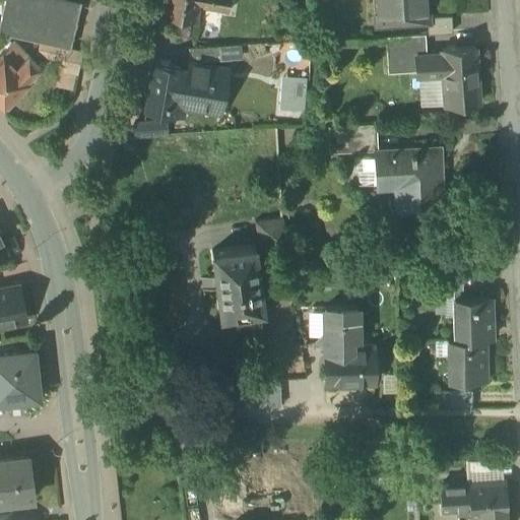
[(79,5),(56,0),(5,0),(0,24),(0,31),(41,42),(62,46),(70,48),(79,5)]
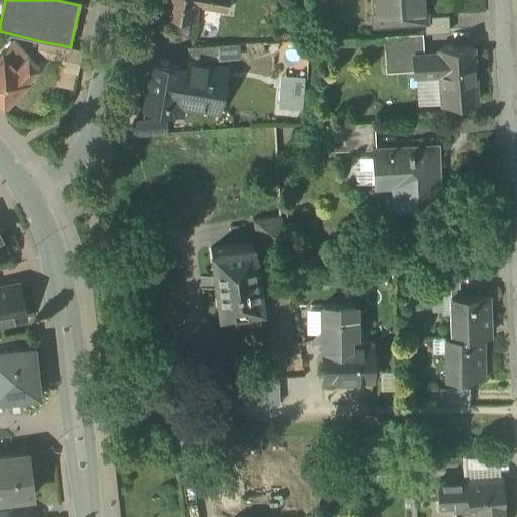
[(163,0),(161,13),(196,20),(198,6),(227,11),(228,0),(163,0)]
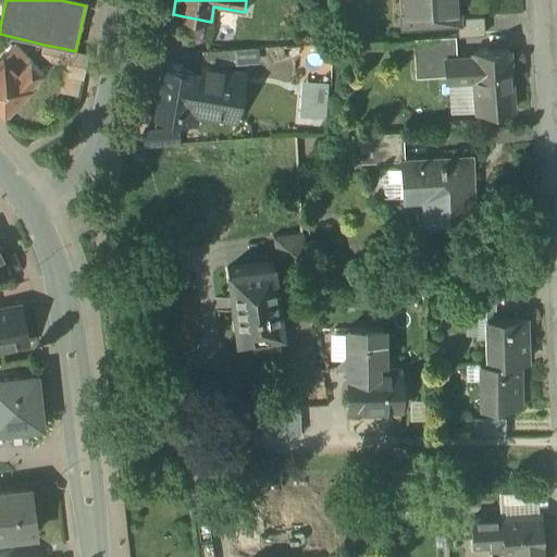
[(401,0),(404,24),(458,22),(457,17),(458,17),(457,0),(401,0)]
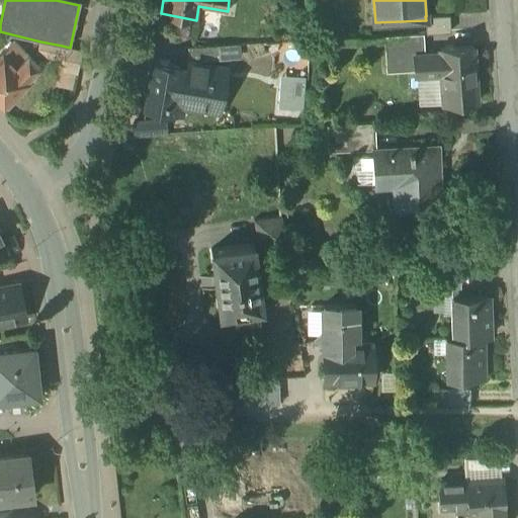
[(426,16),(425,16),(426,20),(426,33),(450,31),(450,15),(426,16)]
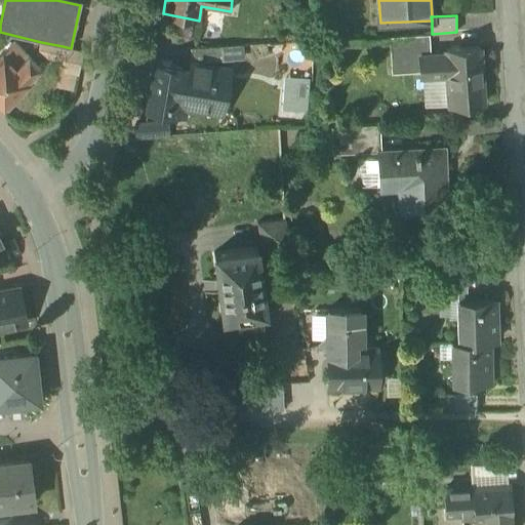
[(423,34),(389,36),(392,73),(419,71),(418,54),(425,54),(423,34)]
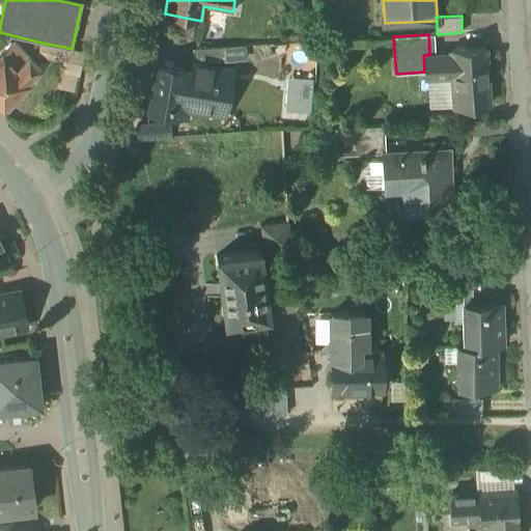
[(63,47),(42,43),(38,56),(61,60),(63,47)]
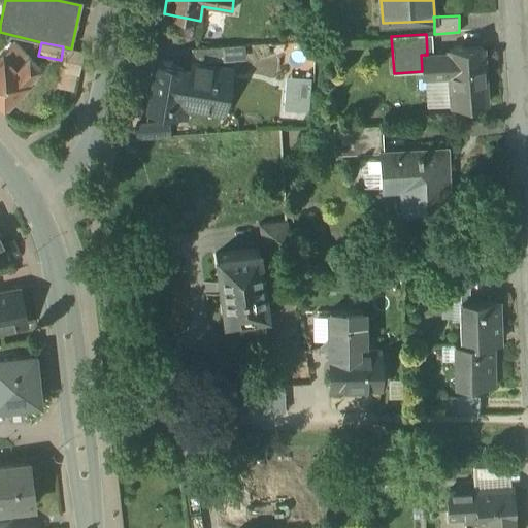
[(15,43),(3,55),(0,57),(0,107),(3,110),(32,83),(29,79),(38,66),(15,43)]
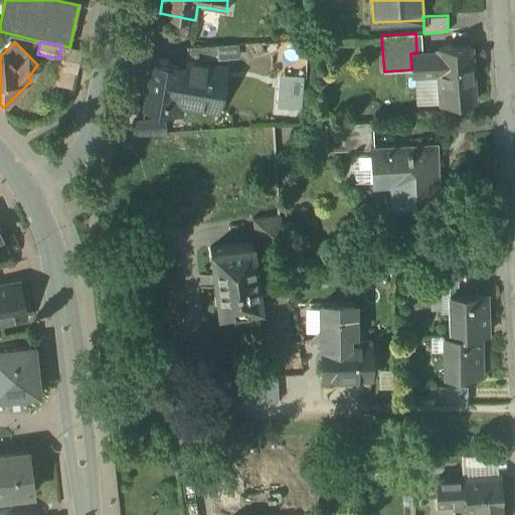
[(224,44),(216,45),(217,59),(225,58),(224,44)]
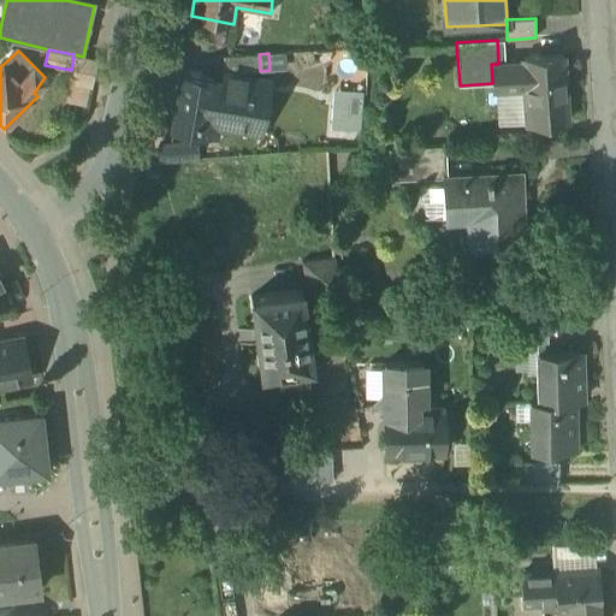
[(259,54),(224,55),(224,72),(260,71),(259,54)]
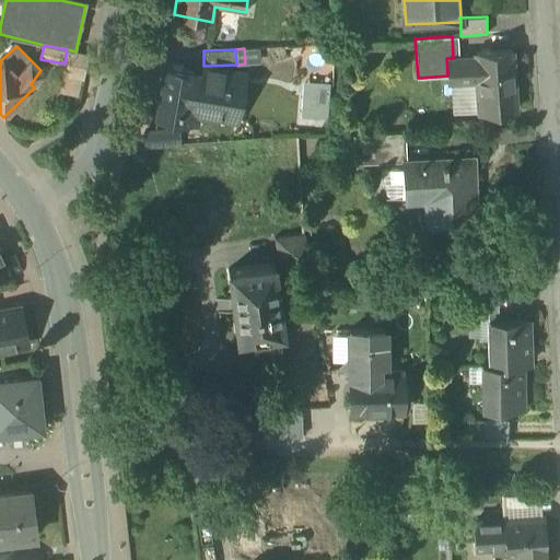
[(512,50),(476,53),(476,57),(453,58),(446,58),(447,76),(447,81),(477,80),(479,113),(515,111),(512,50)]
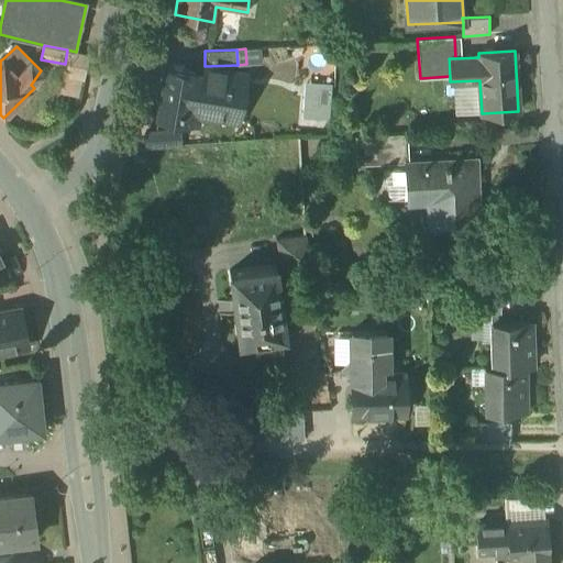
[(203,74),(165,67),(157,116),(196,122),(198,112),(238,120),(245,75),(205,67),(203,74)]
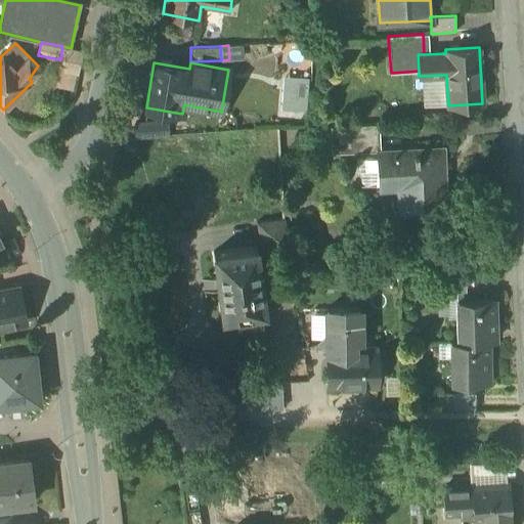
[(164,121),(135,123),(136,136),(165,134),(164,121)]
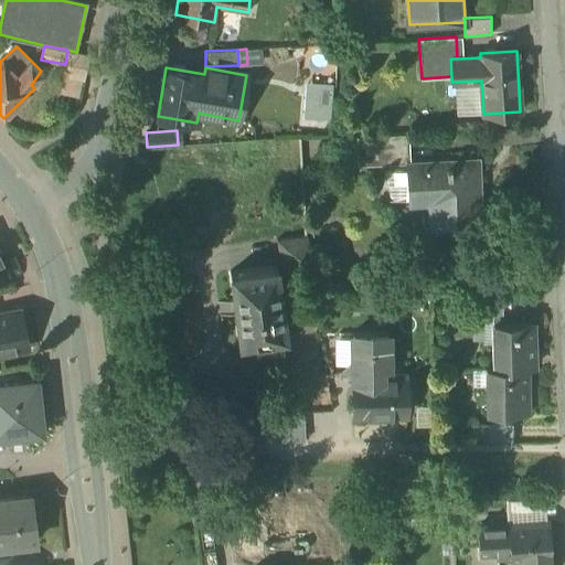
[(408,132),(370,135),(372,164),(411,162),(408,132)]
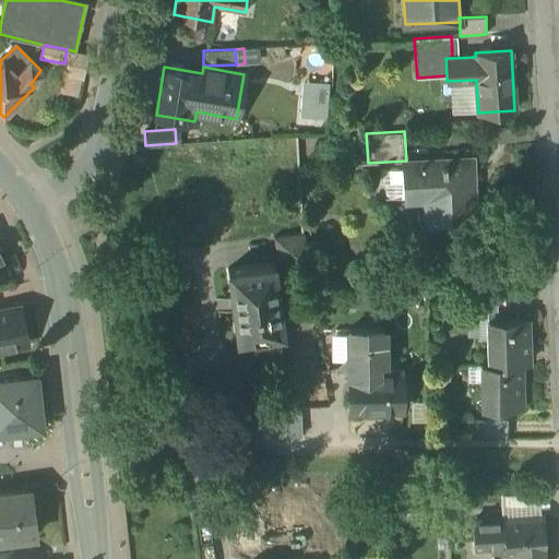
[(470,161),(441,162),(441,165),(424,166),(424,163),(420,163),(420,166),(402,167),(404,194),(427,193),(429,239),(474,237),(470,161)]
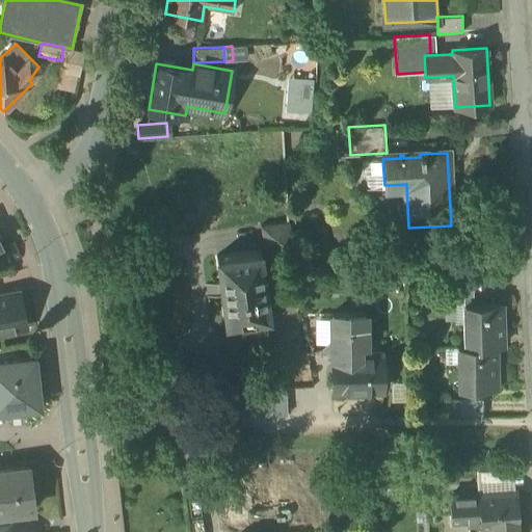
[(382,159),(367,160),(364,163),(364,168),(367,171),(368,183),(371,185),(384,185),(382,159)]
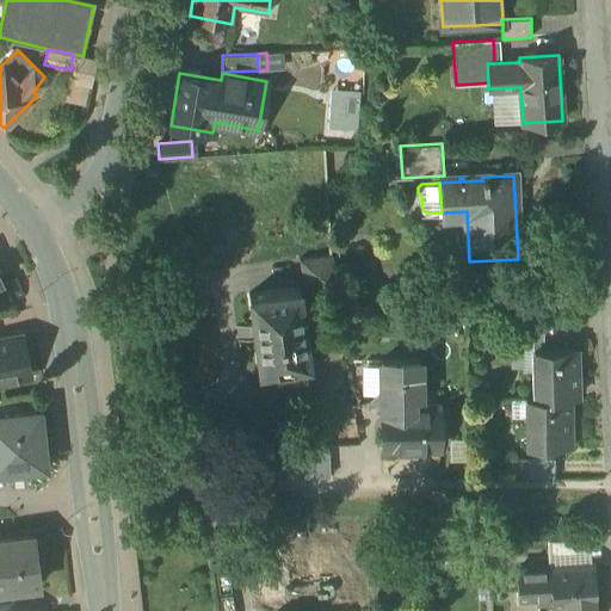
[(332,255),(300,259),(304,289),(335,285),(332,255)]
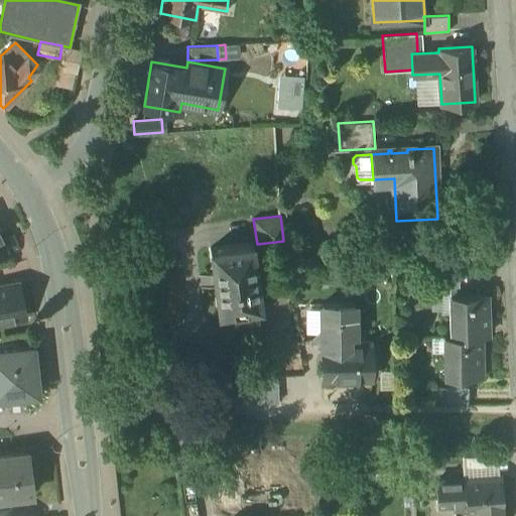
[(253,243),(211,248),(219,312),(261,306),(253,243)]
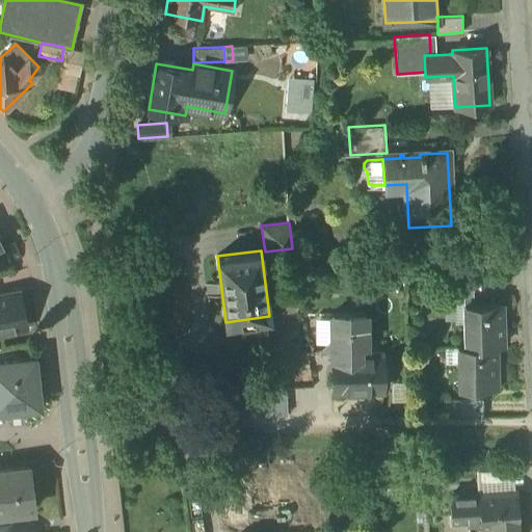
[(0,331),(27,326),(21,291),(0,295),(0,331)]
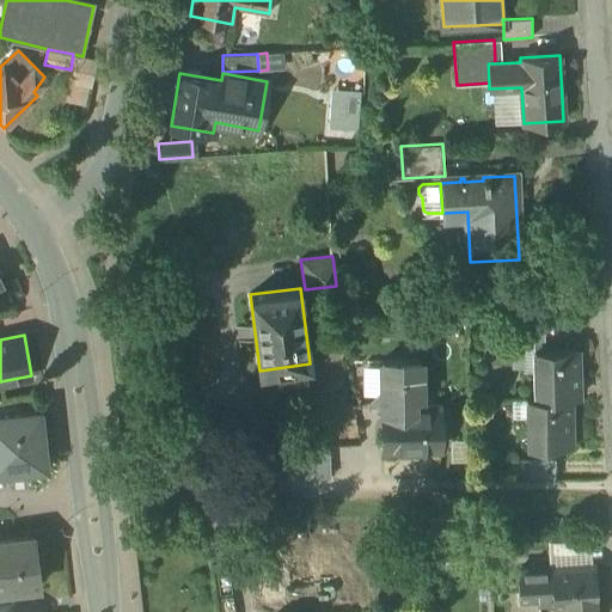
[(579,397),(577,349),(534,349),(534,352),(540,352),(542,368),(536,368),(536,398),(570,397),(579,397)]
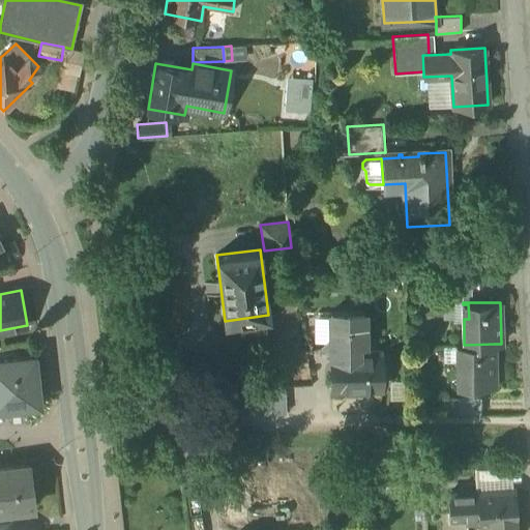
[(381,351),(359,351),(358,319),(337,320),(337,351),(331,351),(332,389),(382,388),(381,351)]
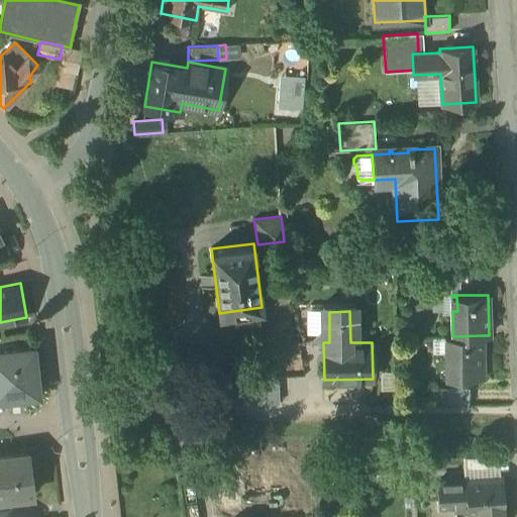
[(323,312),(299,312),(299,340),(323,340),(323,312)]
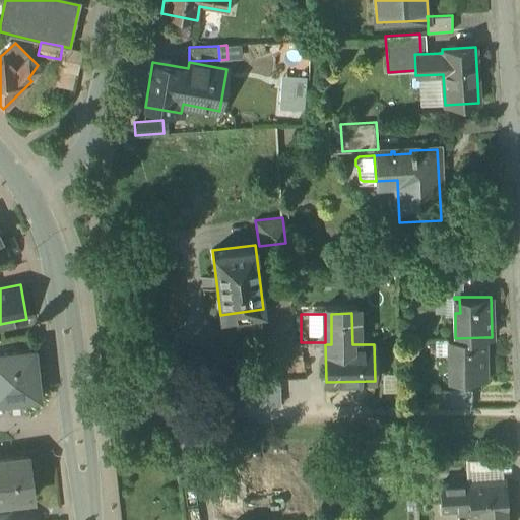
[(484,337),(448,338),(448,339),(453,339),(454,353),(448,354),(449,380),(485,379),(484,337)]
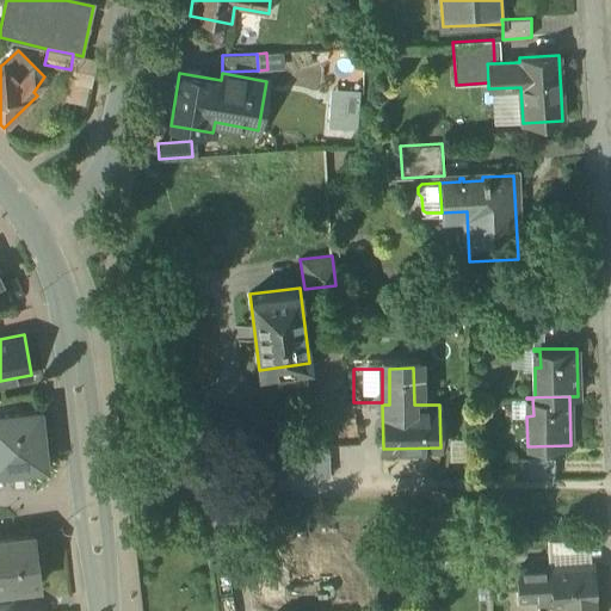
[(39,411),(0,415),(0,473),(47,467),(39,411)]
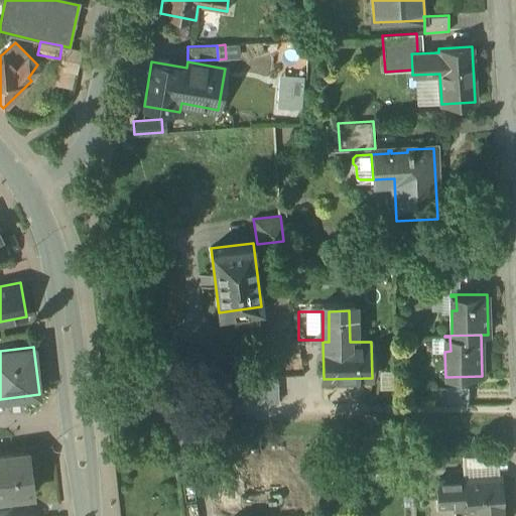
[(464,387),(433,387),(433,403),(464,403),(464,387)]
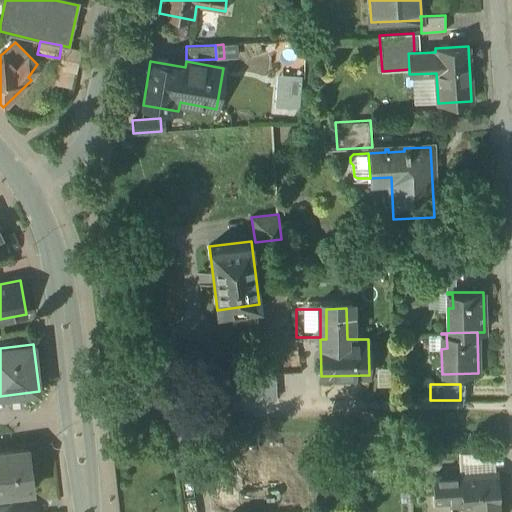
[(29,449),(0,452),(0,493),(34,489),(29,449)]
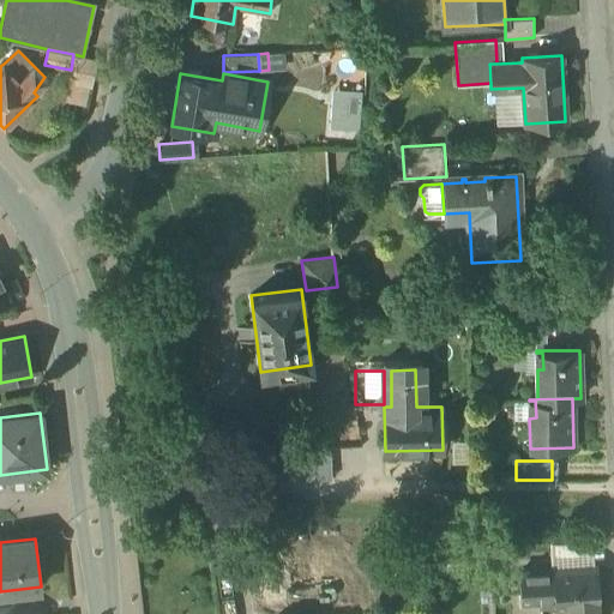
[(590,543),(551,543),(552,570),(593,567),(590,543)]
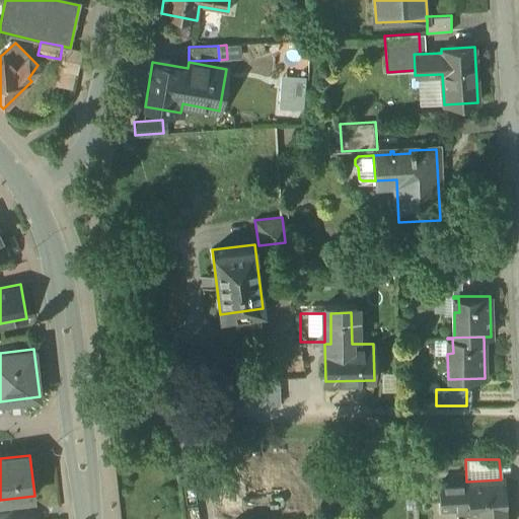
[(292,467),(228,475),(232,504),(268,500),(268,504),(285,502),(286,508),(304,505),(302,490),(295,491),(292,467)]
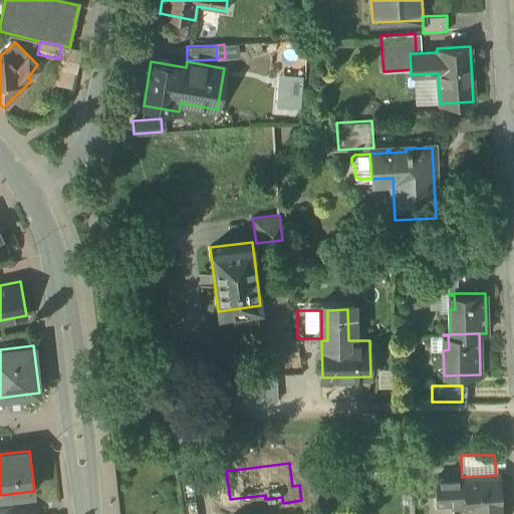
[(496,475),(462,477),(462,478),(435,480),(436,498),(451,497),(452,510),(464,509),(475,509),(475,513),(499,513),(499,507),(497,475),(496,475)]
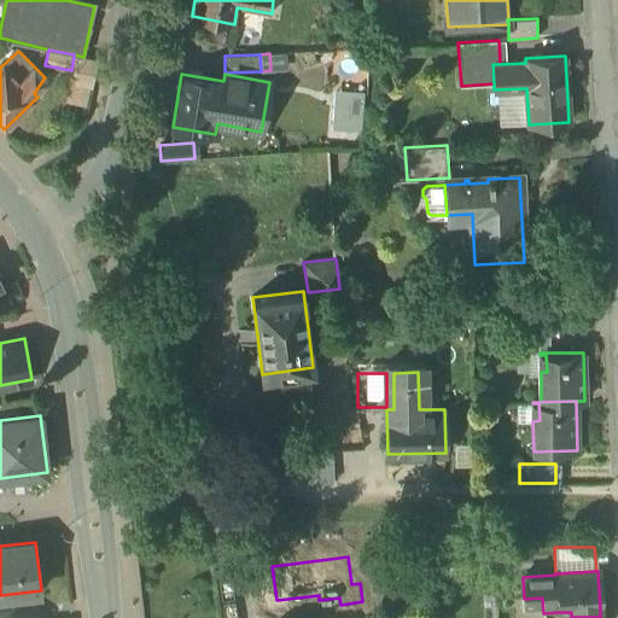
[(377,599),(362,601),(340,605),(342,617),(353,617),(363,617),(378,616),(378,614),(377,599)]
